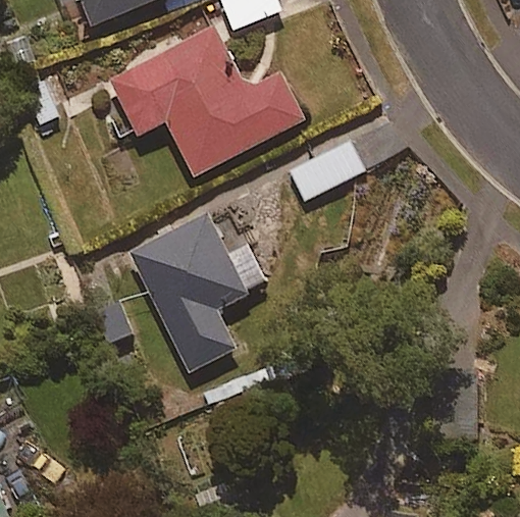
[(79,0),(91,30),(164,0),(79,0)]
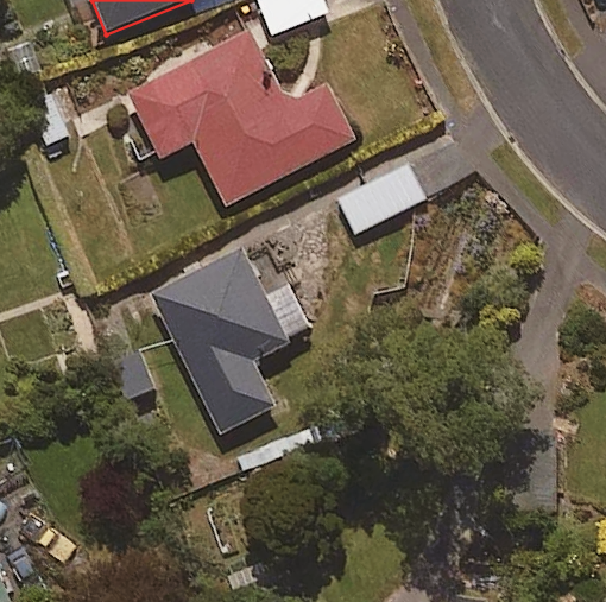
[(270,35),(327,13),(321,0),(257,0),(270,35)]
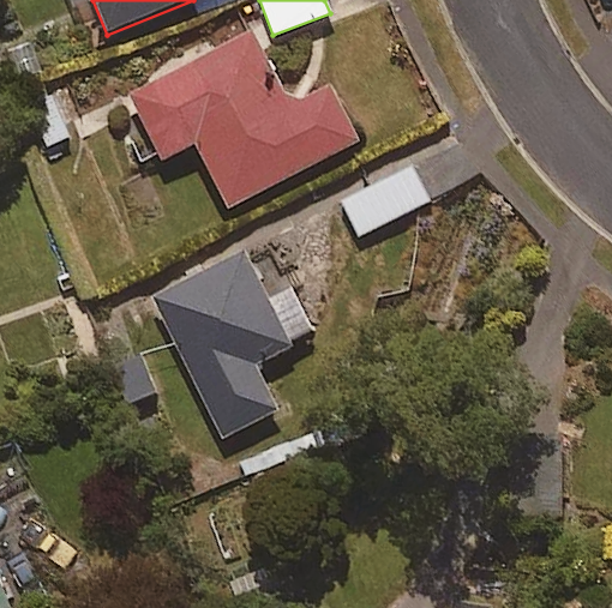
[(330,86),(289,108),(252,35),(129,97),(160,161),(195,144),(228,209),(358,143),(330,86)]
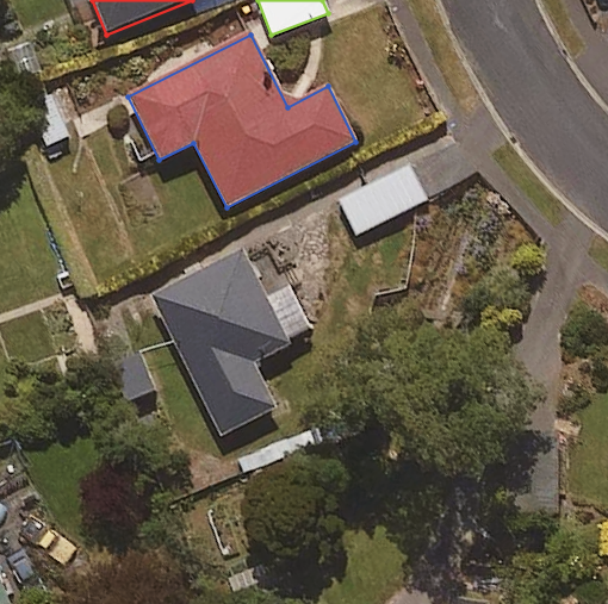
[(355,234),(427,199),(410,166),(339,199),(355,234)]
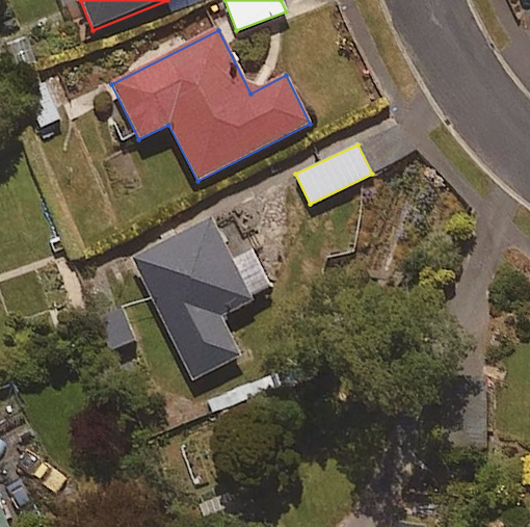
[(248,245),(230,256),(209,216),(131,256),(193,378),(240,354),(219,315),(270,289),(248,245)]
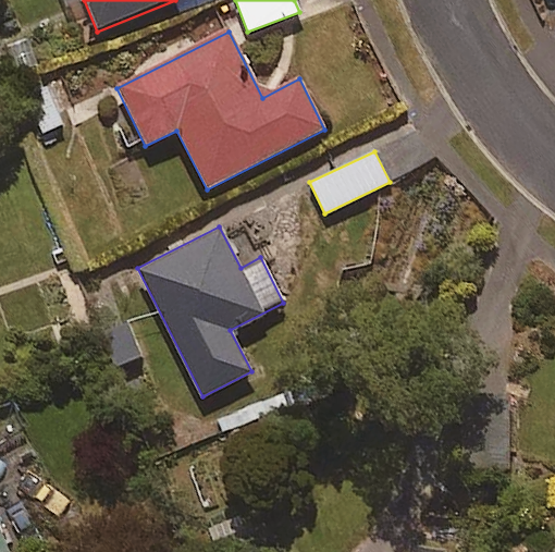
All buildings are outlined.
